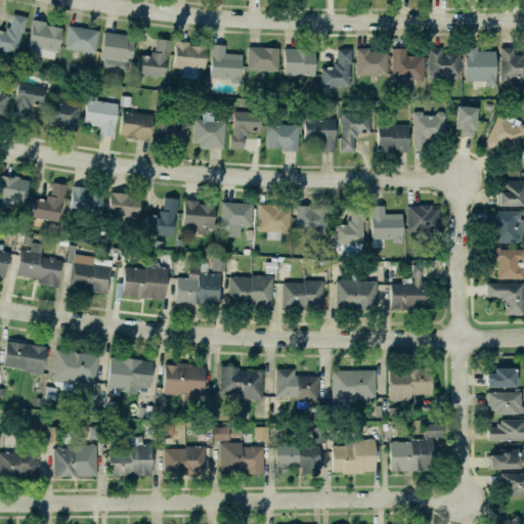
[(0,30),(0,49),(15,52),(19,32),(22,32),(25,15),(10,13),(7,27),(4,27),(3,31),(0,30)]
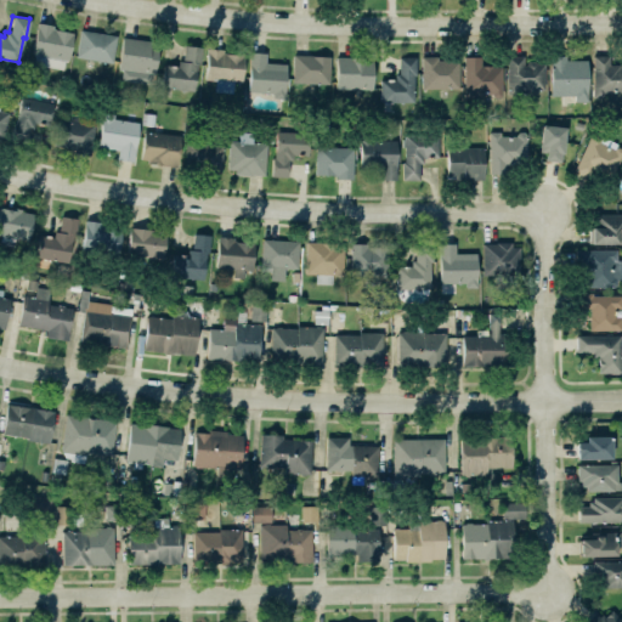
[(72,29),(37,26),(33,64),(67,68),(72,29)]
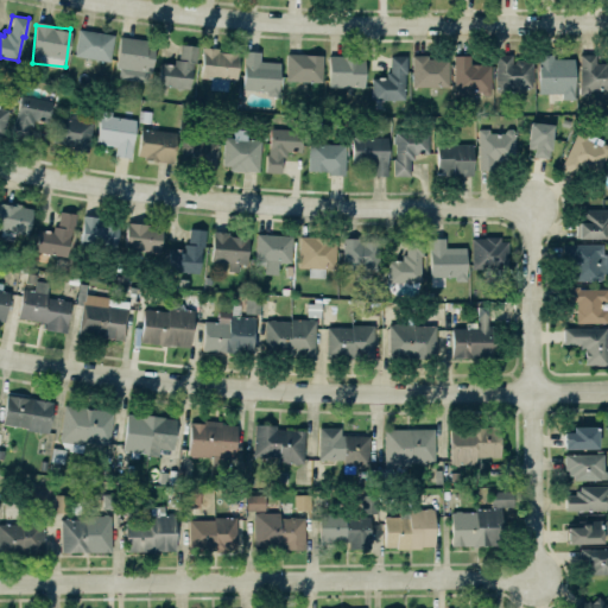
[(77,29),(73,55),(108,61),(113,35),(77,29)]
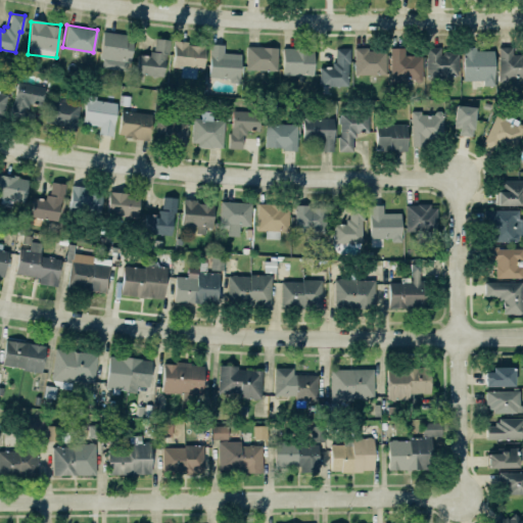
[(101,68),(130,69),(132,34),(102,32),(101,68)]
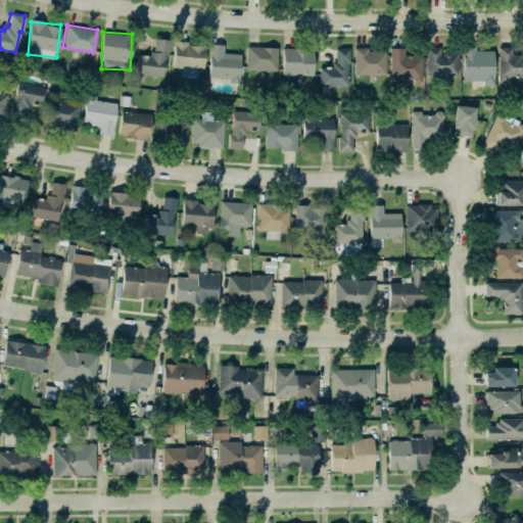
[(137,53),(134,73),(162,76),(164,53),(167,53),(169,39),(153,37),(152,51),(149,51),(148,55),(137,53)]
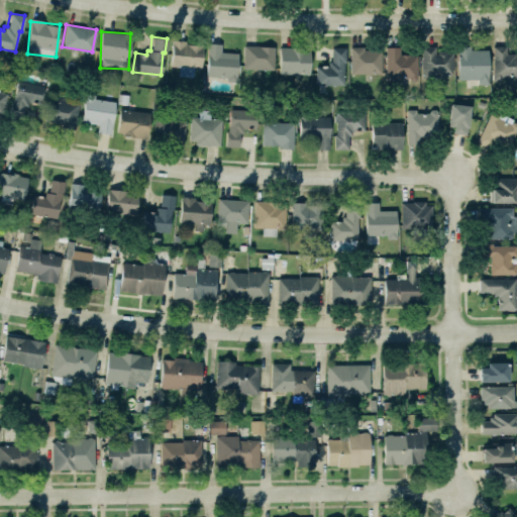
[(171,38),(185,40),(185,43),(201,44),(199,67),(193,67),(192,77),(177,76),(177,67),(169,66),(171,38)]
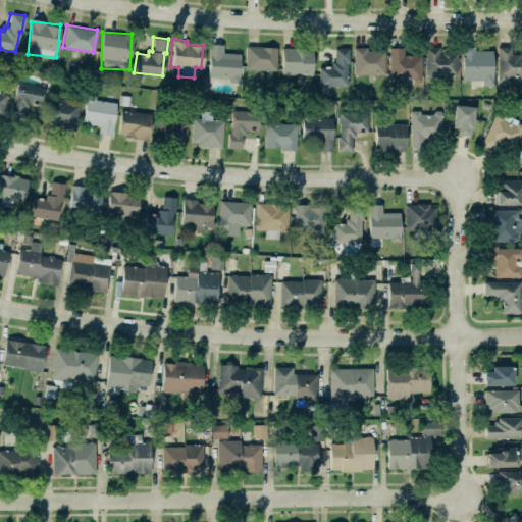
[(223,52),(223,44),(210,44),(208,77),(239,79),(241,53),(223,52)]
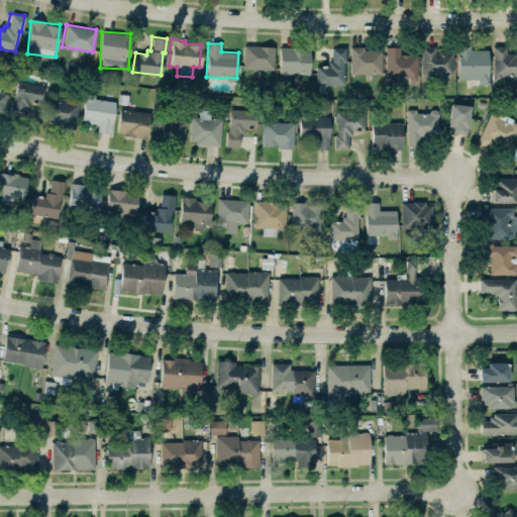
[(243,44),(274,46),(273,69),(241,68),(243,44)]
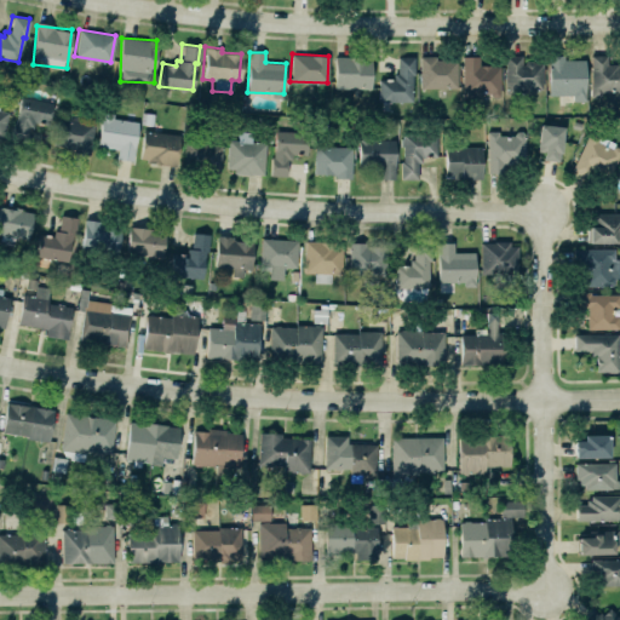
[(564,55),(549,56),(550,101),(586,98),(585,59),(564,61),(564,55)]
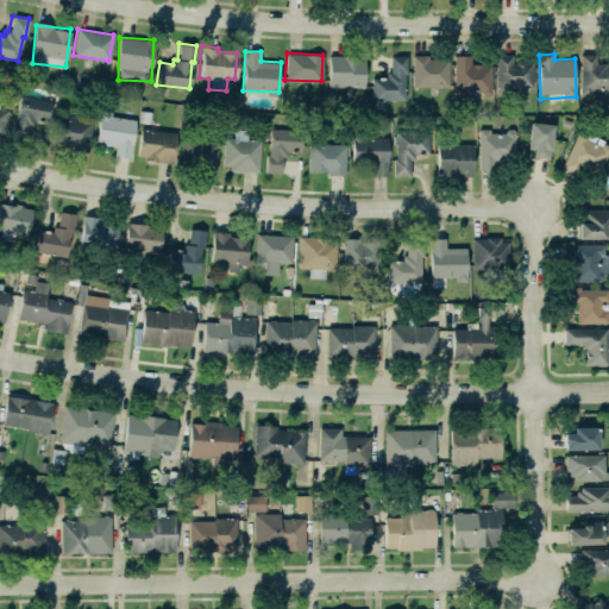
[(328,55),(356,55),(356,58),(363,60),(363,87),(327,86),(328,55)]
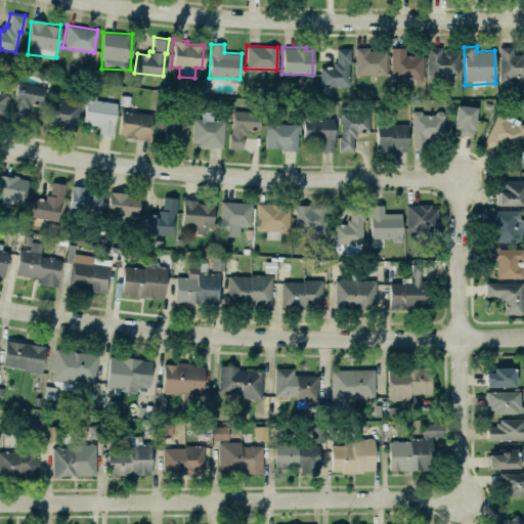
[(320,67),(320,86),(349,86),(350,48),(335,47),(335,67),(320,67)]
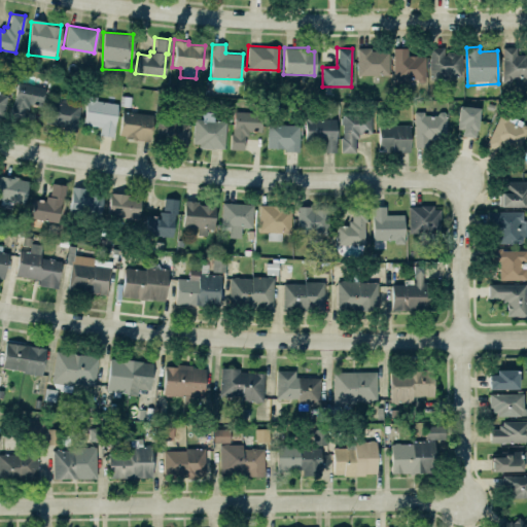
[(355,47),(355,75),(387,74),(387,50),(369,50),(369,47),(355,47)]
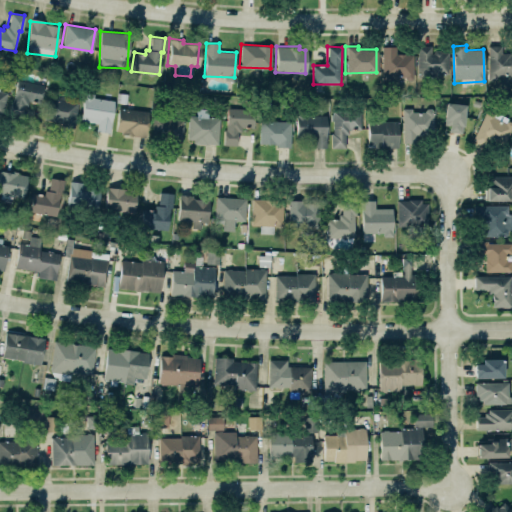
[(416,46),(416,76),(434,76),(434,73),(447,73),(446,51),(440,52),(438,50),(434,50),(432,52),(432,53),(429,53),(429,46),(416,46)]
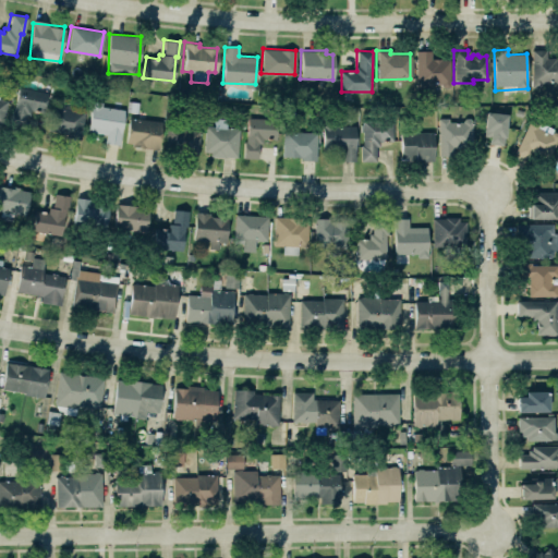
[(532,85),(557,85),(557,58),(548,58),(548,50),(532,50),(532,85)]
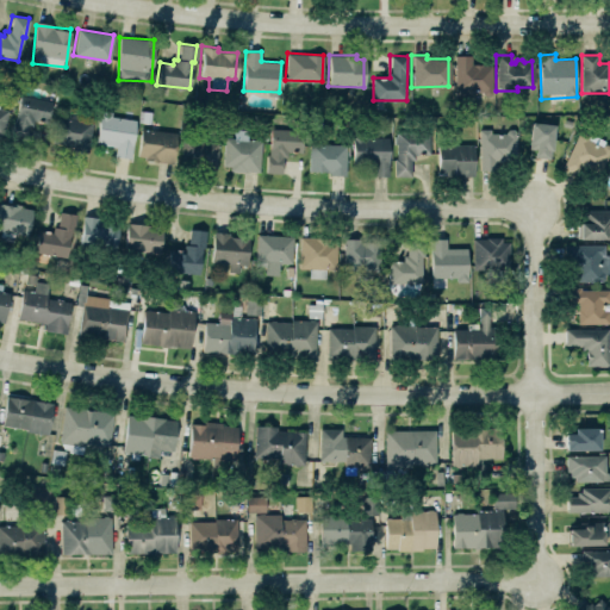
[(492,94),(492,64),(472,64),(472,56),(455,56),(455,93),(492,94)]
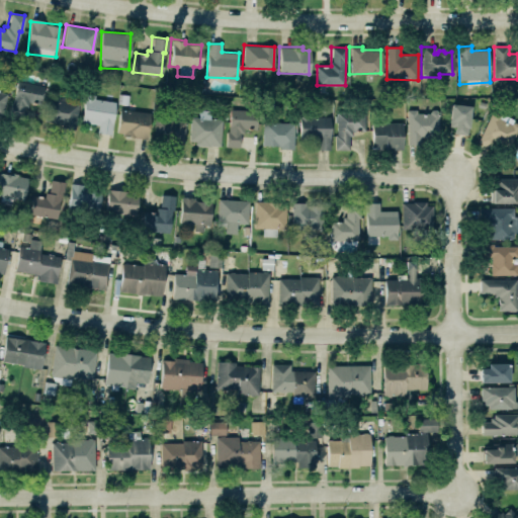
[(28,102),(40,105),(45,85),(16,80),(13,97),(12,97),(11,102),(10,102),(7,118),(21,120),(23,106),(27,107),(28,102)]
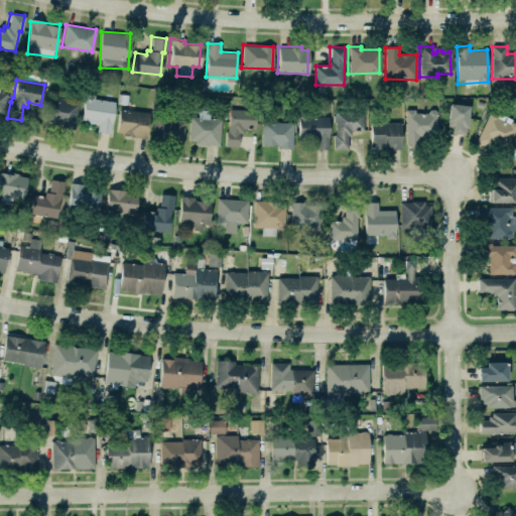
[(110,134),(96,132),(97,124),(80,122),(84,92),(94,94),(93,98),(114,101),(110,134)]
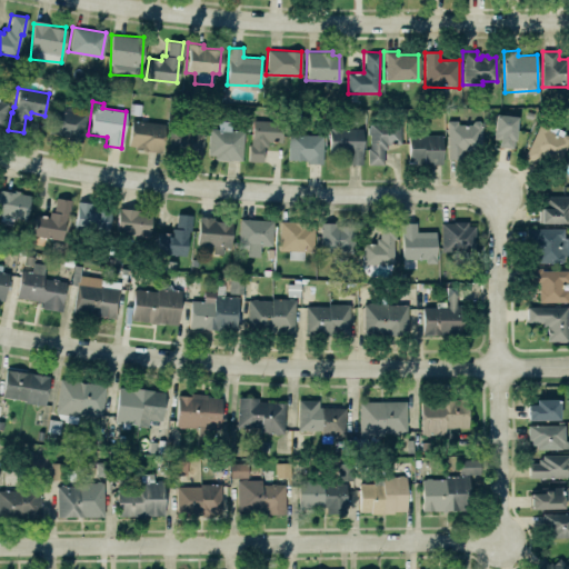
[(49,136),(85,139),(87,112),(51,108),(49,136)]
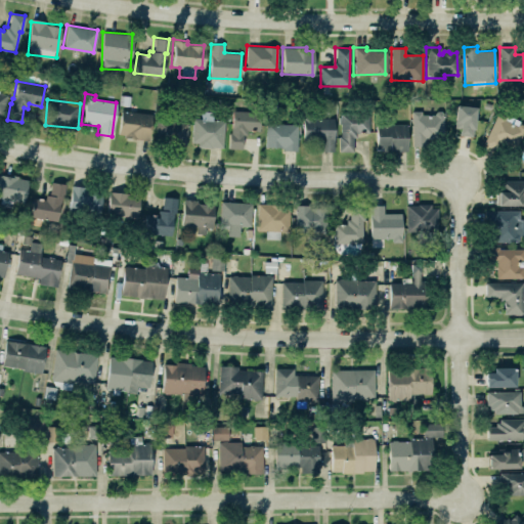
[(227,146),(239,147),(241,133),(245,133),(245,129),(257,129),(258,104),(251,104),(250,112),(231,117),(230,137),(228,137),(227,146)]
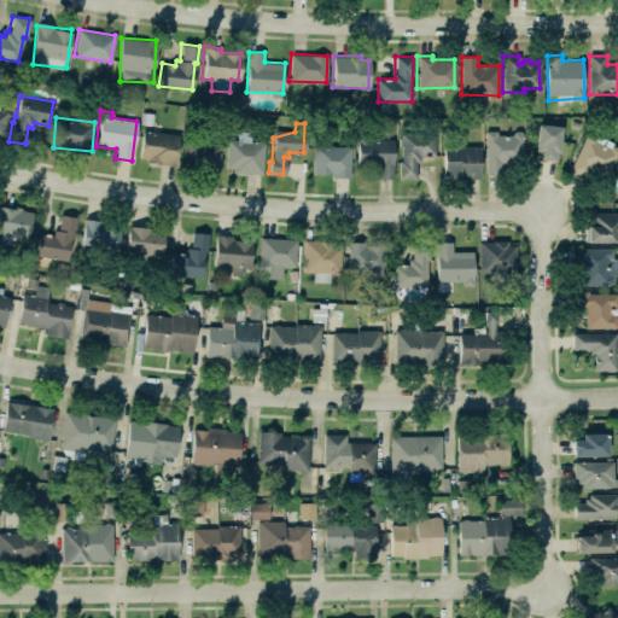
[(536,150),(542,151),(542,159),(558,161),(561,127),(538,124),(536,150)]
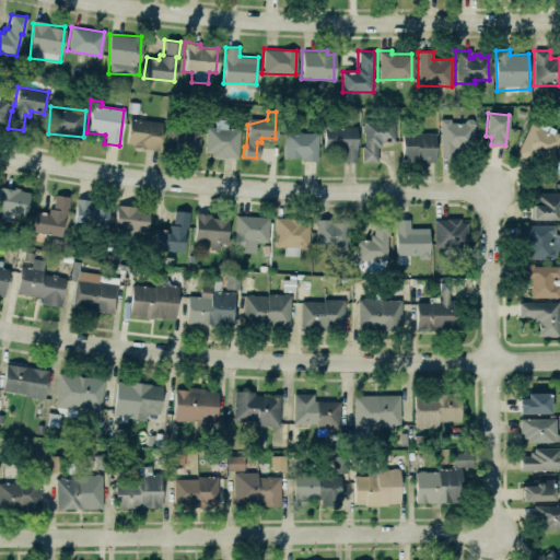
[(128,117),(125,142),(131,143),(131,147),(158,150),(161,121),(128,117)]
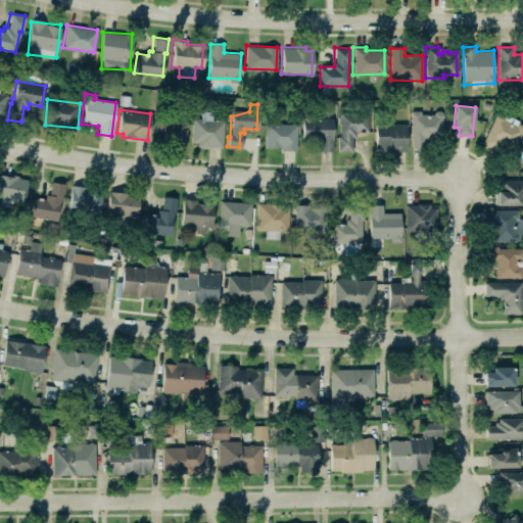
[(438,110),(435,110),(432,112),(433,114),(419,114),(419,110),(410,109),(410,145),(423,145),(423,137),(440,137),(441,116),(440,113),(441,112),(438,110)]
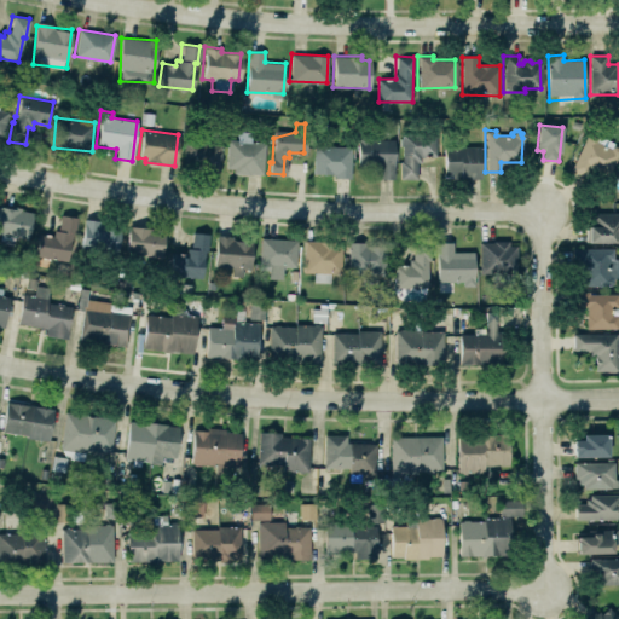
[(264,142),(261,174),(247,173),(232,173),(232,168),(225,169),(227,139),(236,140),(237,131),(249,132),(249,142),(264,142)]
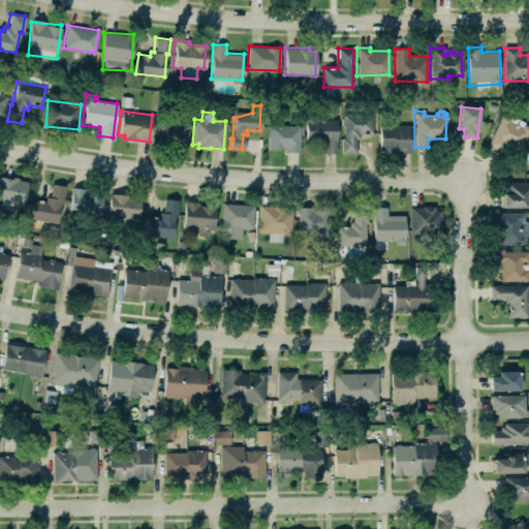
[(488,144),(503,112),(510,115),(508,120),(522,126),(524,124),(528,127),(520,145),(501,135),(495,148),(488,144)]
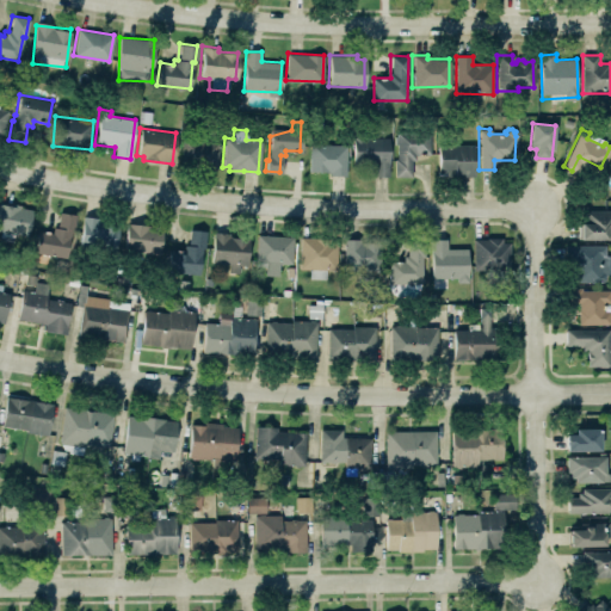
[(353,164),(372,164),(374,177),(390,177),(389,137),(364,139),(364,133),(353,133),(353,164)]
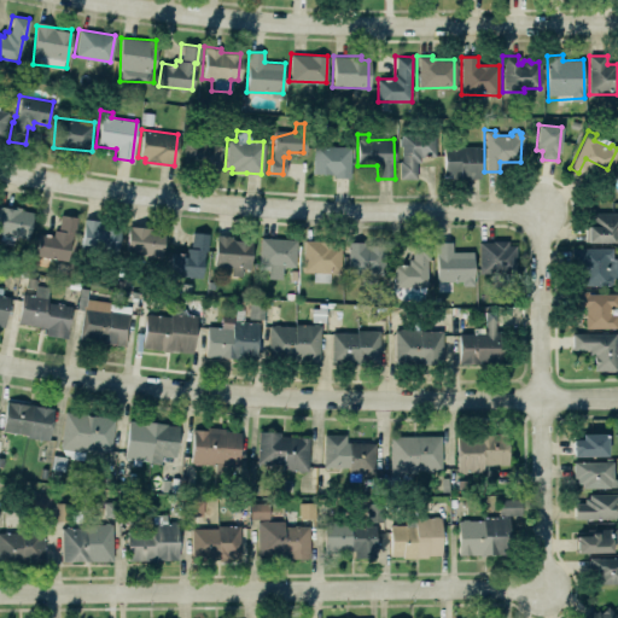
[(401,179),(419,179),(418,157),(436,157),(435,134),(400,135),(401,179)]
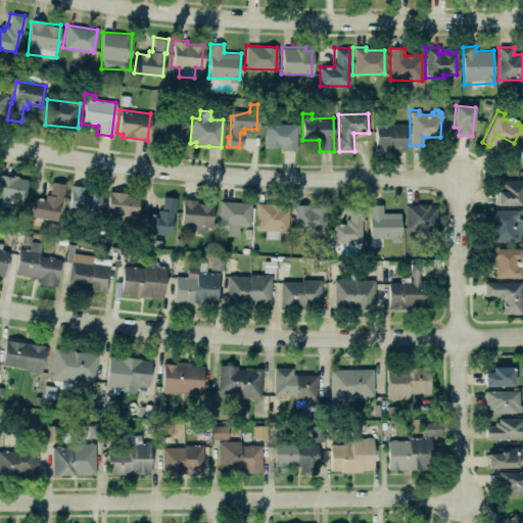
[(155,117),(186,122),(184,144),(152,141),(155,117)]
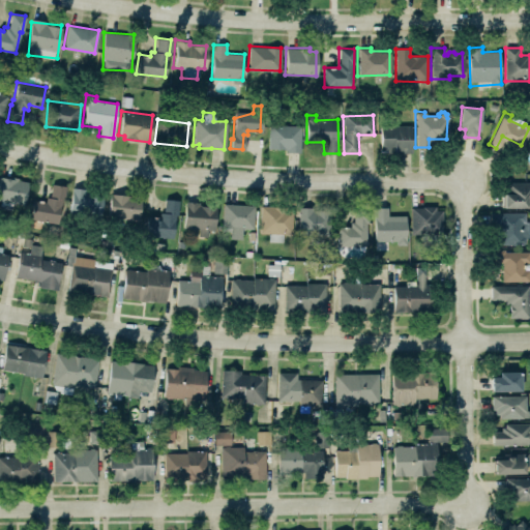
[(301,125),(269,124),(269,150),(301,150),(301,125)]
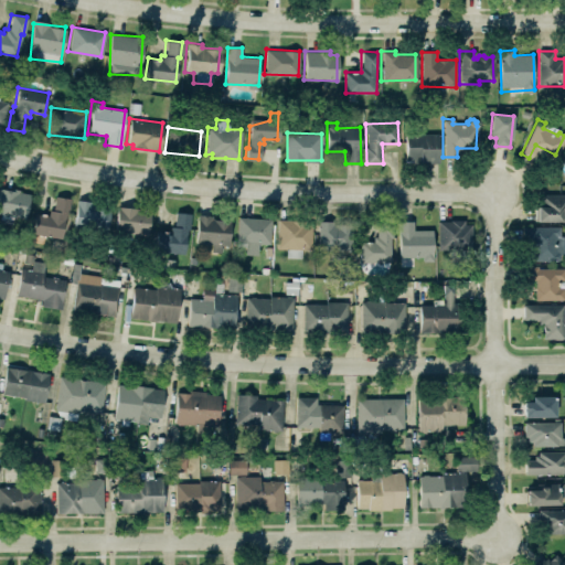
[(439,162),(439,134),(405,134),(406,163),(439,162)]
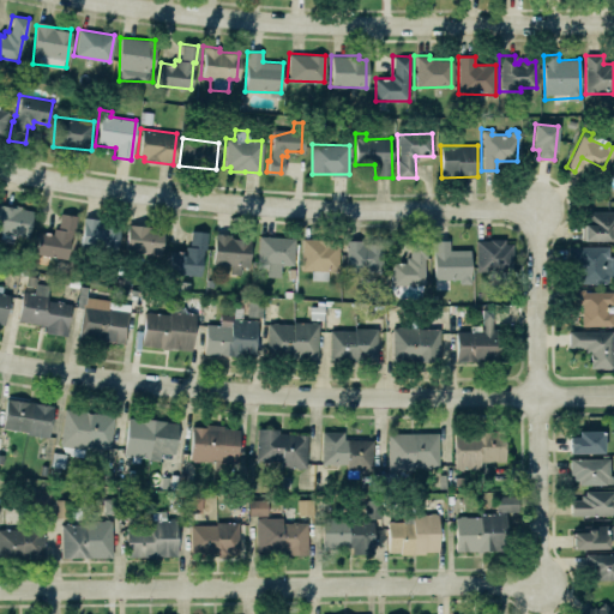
[(0,233),(30,236),(32,209),(0,205),(0,233)]
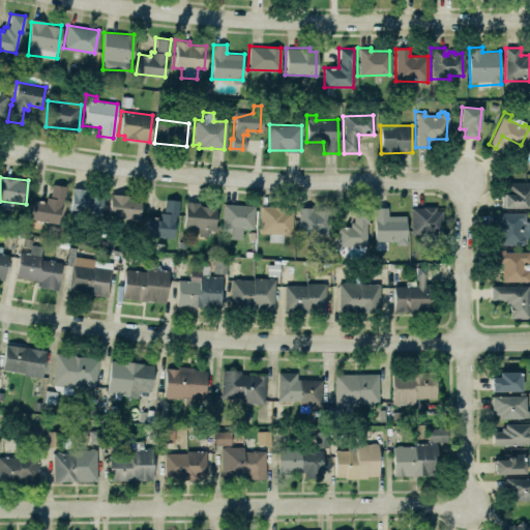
[(529,206),(529,181),(507,182),(507,193),(500,193),(501,207),(529,206)]
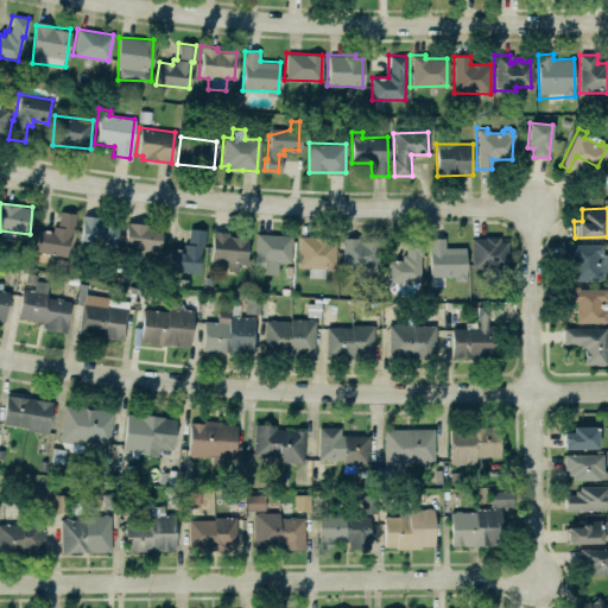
[(35,252),(69,255),(75,213),(58,210),(56,232),(38,229),(35,252)]
